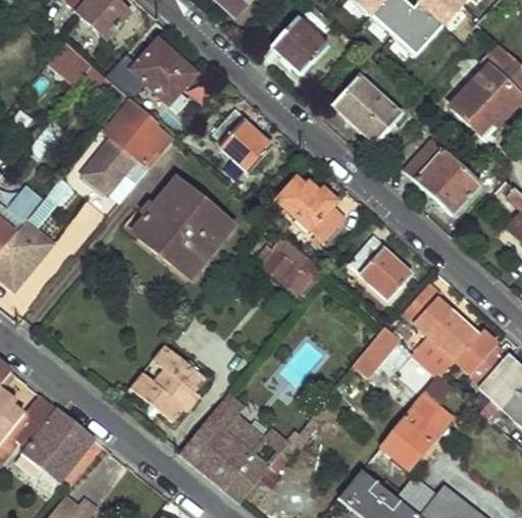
[(71,0),(68,3),(107,36),(131,10),(117,0),(71,0)]
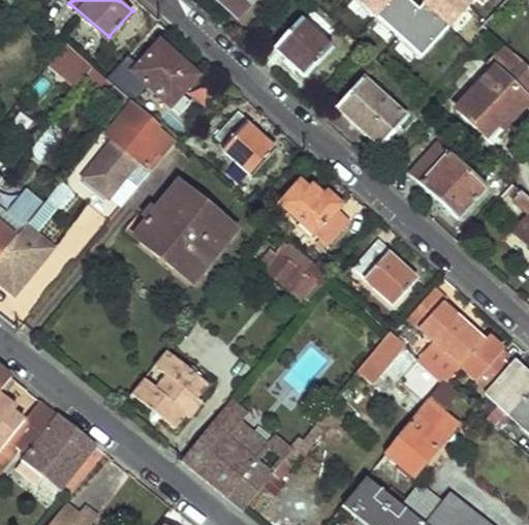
[(223,0),(239,13),(250,0),(223,0)]
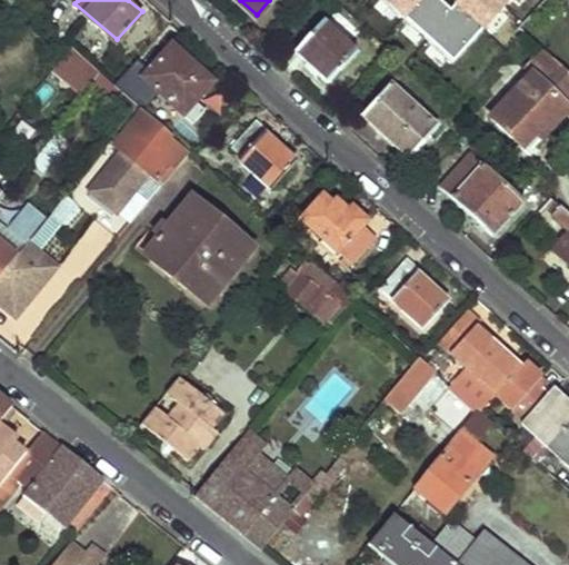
[(293,49),(327,80),(357,47),(323,17),(293,49)]
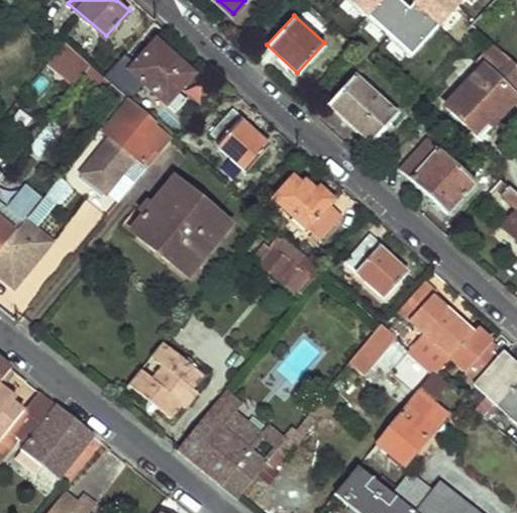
[(77,81),(91,56),(58,37),(43,63),(77,81)]
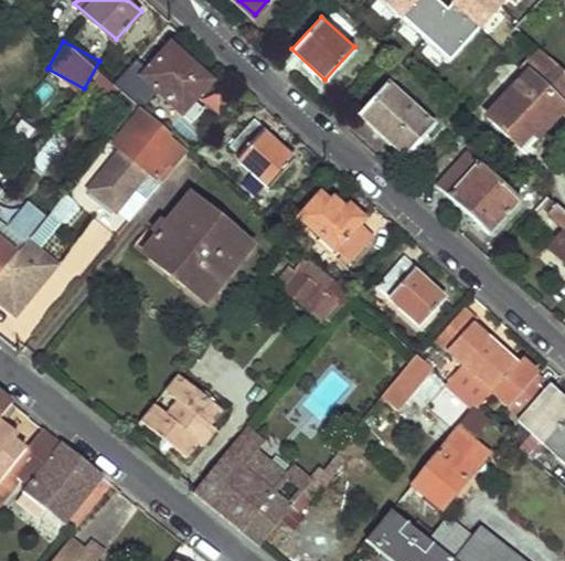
[(144,75),(187,112),(214,78),(173,42),(144,75)]
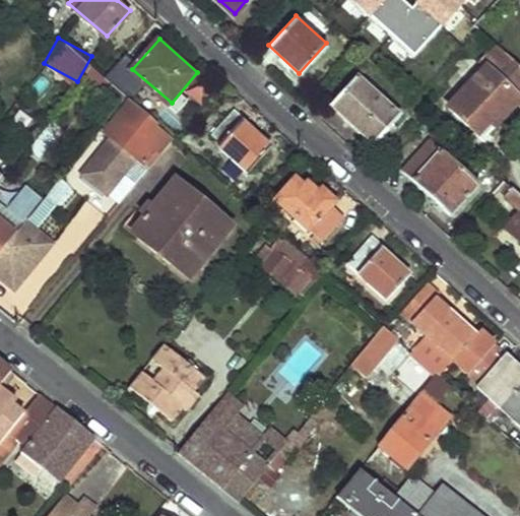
[(519,64),(512,57),(495,42),(478,60),(483,64),(446,104),(476,133),(486,120),(492,125),(516,99),(519,102),(519,64)]
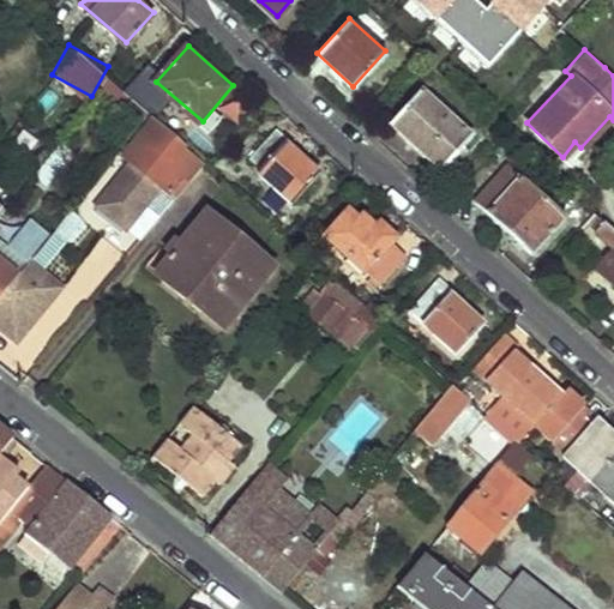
[(474,133),(421,84),(389,121),(443,169),(474,133)]
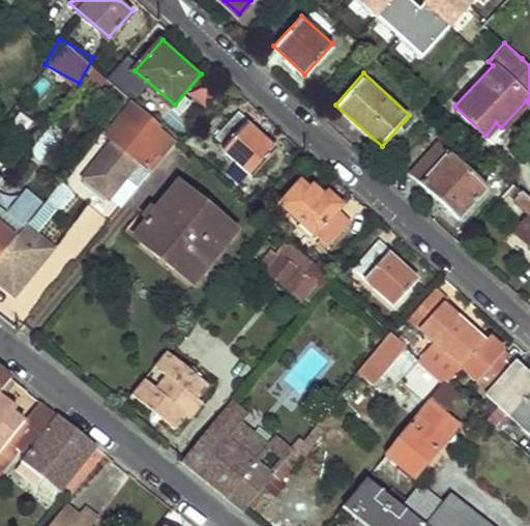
[(140,158),(153,169),(176,142),(155,125),(157,122),(133,101),(108,134),(114,139),(108,146),(112,149),(107,155),(99,156),(90,169),(91,181),(102,191),(115,190),(140,158)]
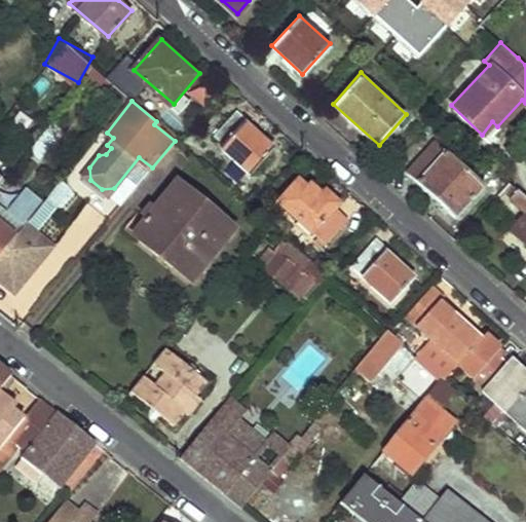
[(220,145),(249,172),(273,145),(256,131),(258,127),(237,110),(217,134),(225,141),(220,145)]
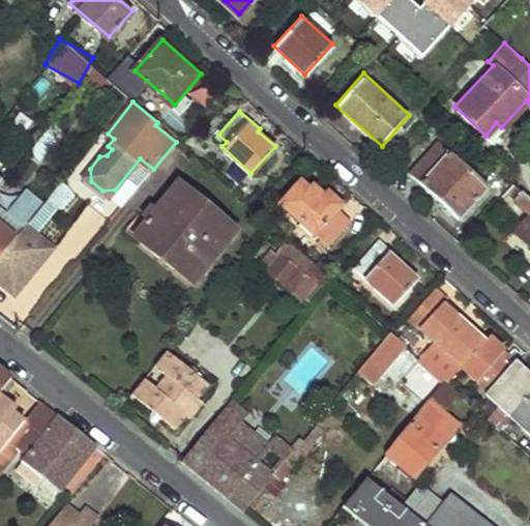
[(398,159),(409,170),(437,139),(425,128),(398,159)]
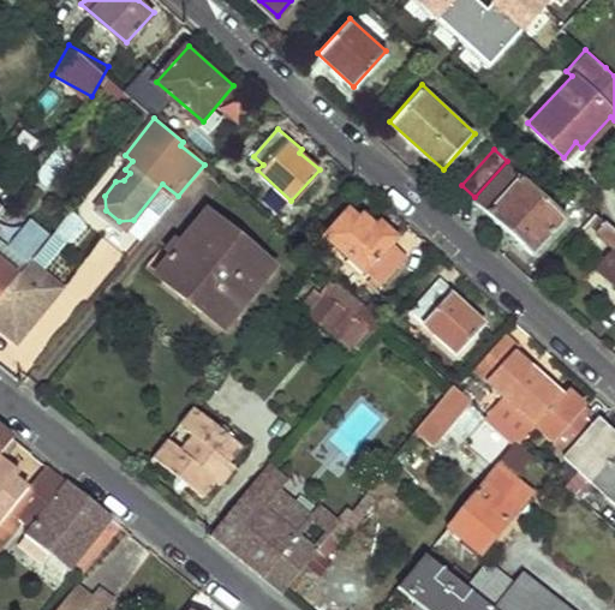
[(475,197),(531,250),(565,214),(507,161),(475,197)]
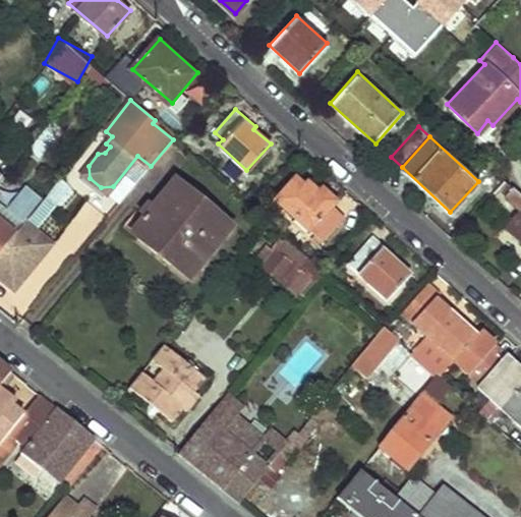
[(106,144),(98,154),(105,153),(110,147),(106,144)]
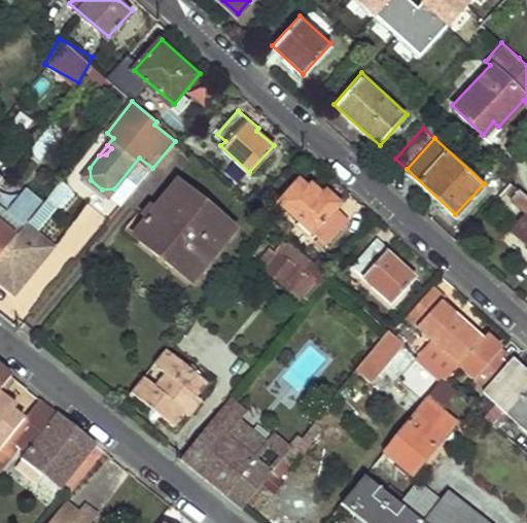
[(279,202),(327,243),(349,218),(337,207),(341,202),(314,180),(307,186),(300,179),(279,202)]
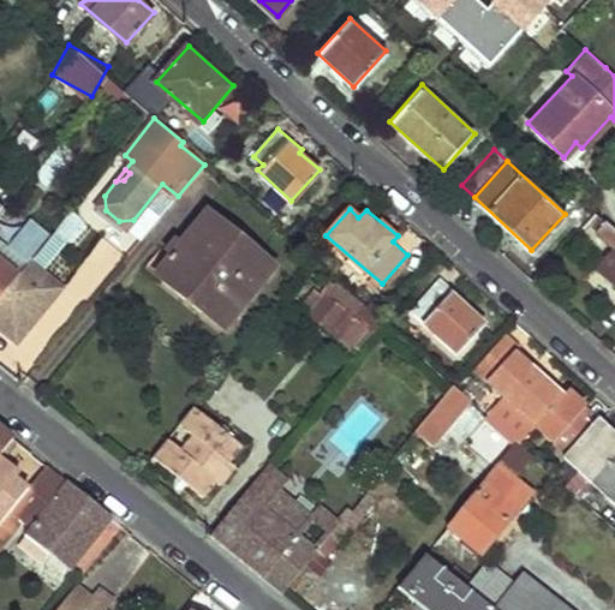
[(206,210),(154,271),(203,310),(218,292),(233,304),(267,261),(206,210)]
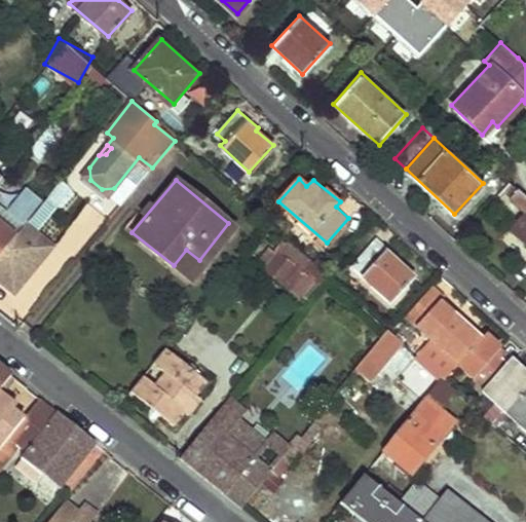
[(525,210),(509,227),(525,243),(525,195),(511,182),(503,190),(525,210)]
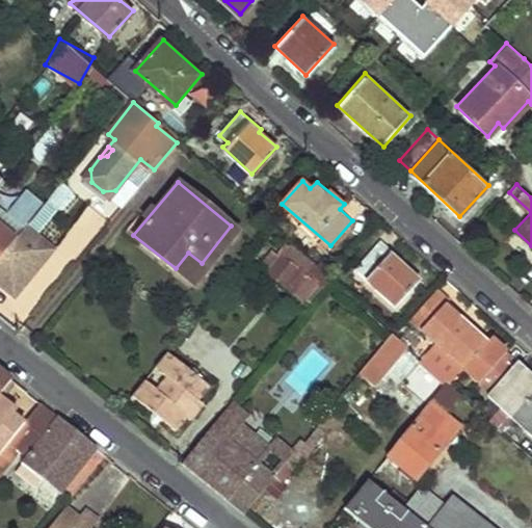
[(0,282),(14,293),(53,245),(25,223),(14,238),(0,254),(0,282)]
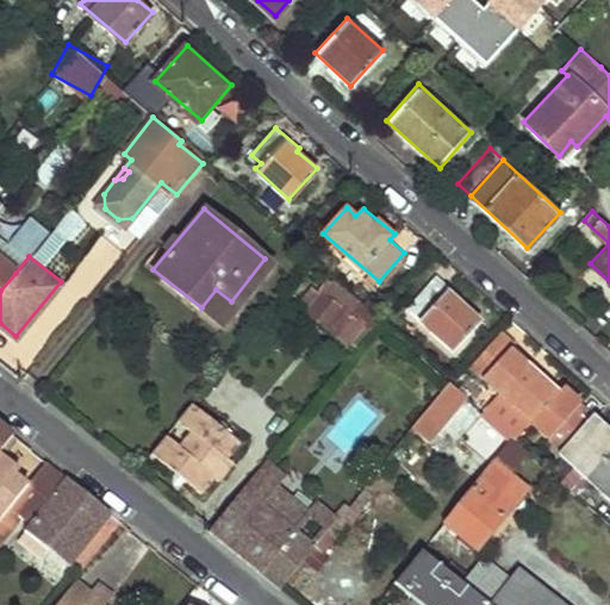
[(0,291),(16,273),(0,259),(0,291)]
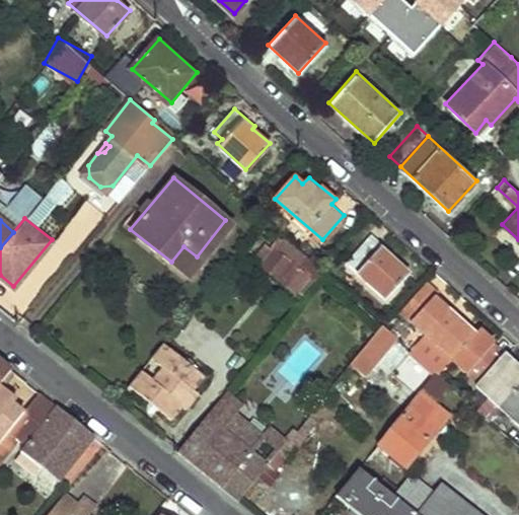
[(261,220),(246,237),(269,254),(261,265),(295,291),(309,274),(315,279),(322,270),(261,220)]
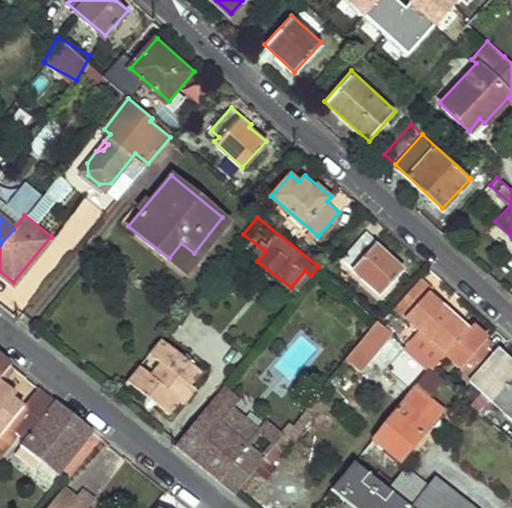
[(342,258),(383,294),(403,269),(378,246),(380,243),(366,231),(342,258)]
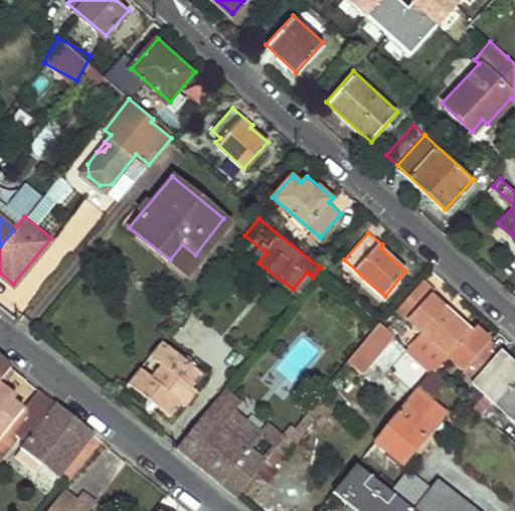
[(182,244),(170,260),(187,274),(200,259),(195,254),(182,244)]
